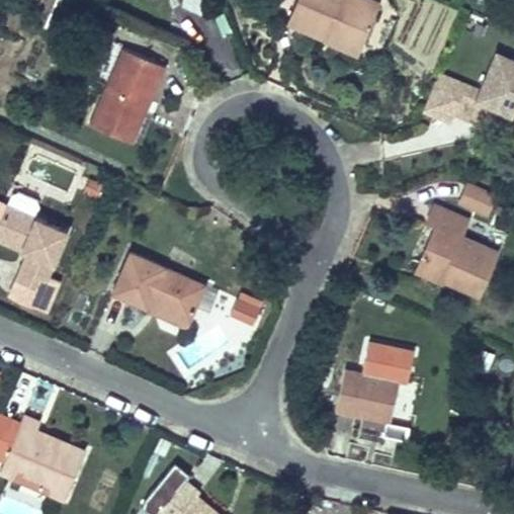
[(360,0),(290,0),(281,21),(318,37),(323,29),(358,45),(375,6),(360,0)]
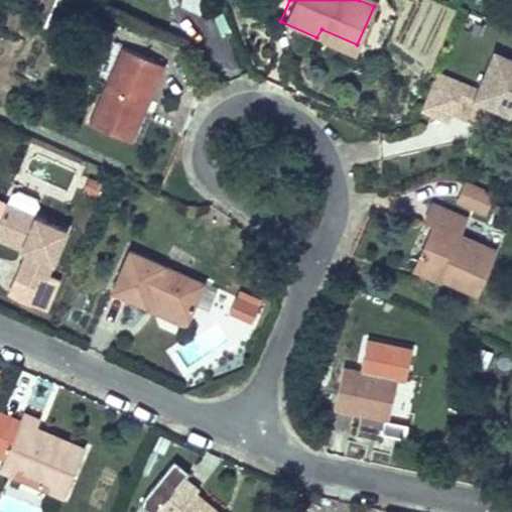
[(316,37),(353,54),(357,44),(322,29),(316,37)]
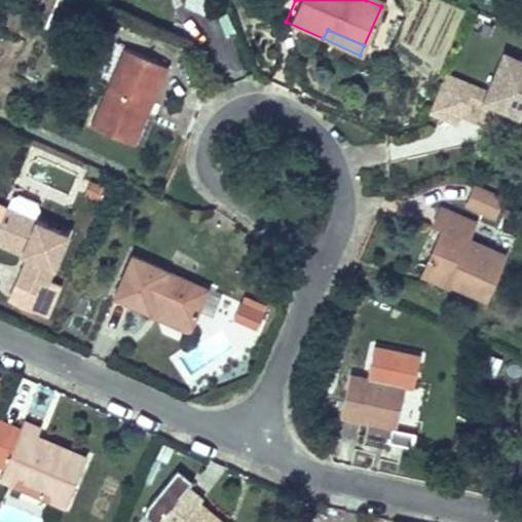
[(145,102),(152,105),(168,70),(124,50),(88,126),(126,144),(145,102)]
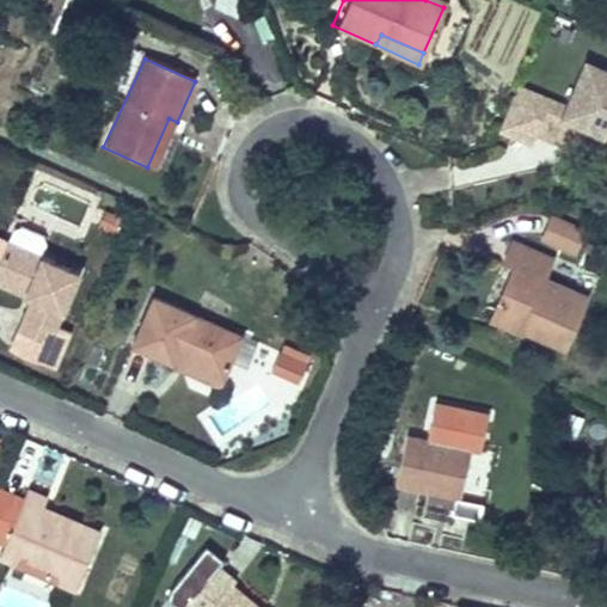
[(606,126),(606,71),(584,61),(565,104),(560,114),(587,126),(604,133),(606,126)]
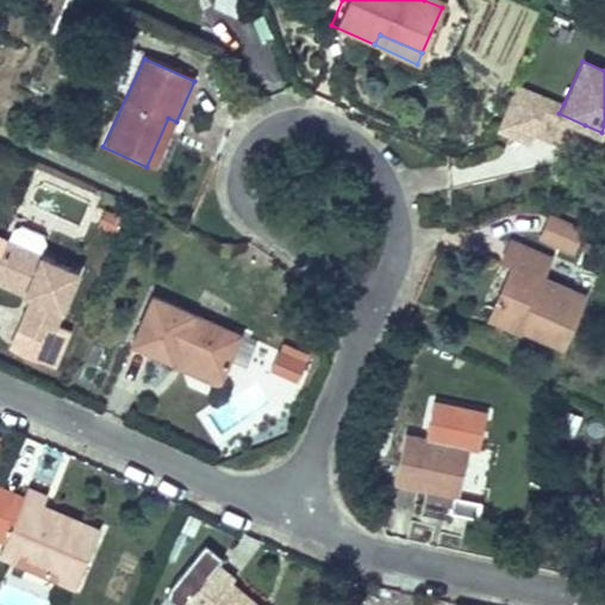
[(535,131),(548,98),(516,83),(497,126),(530,141),(535,131)]
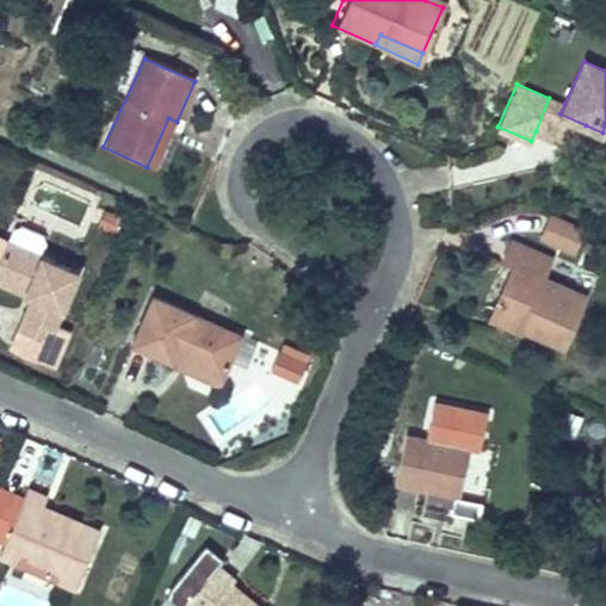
[(575,148),(586,125),(560,113),(564,104),(549,98),(536,131),(575,148)]
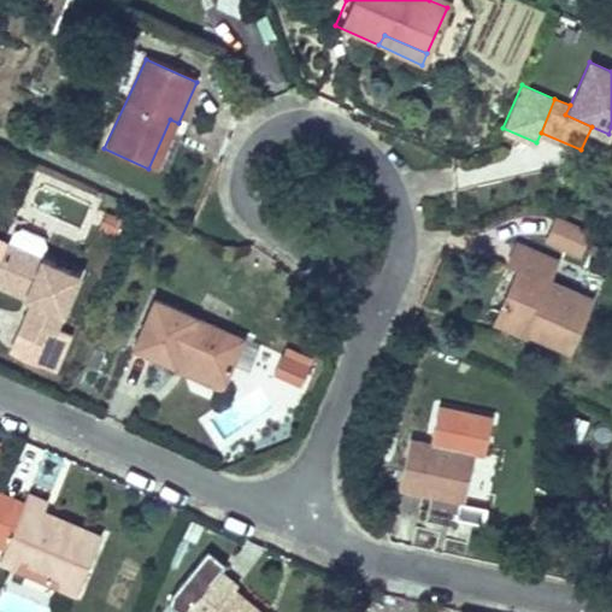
[(148,169),(158,172),(178,123),(170,119),(148,169)]
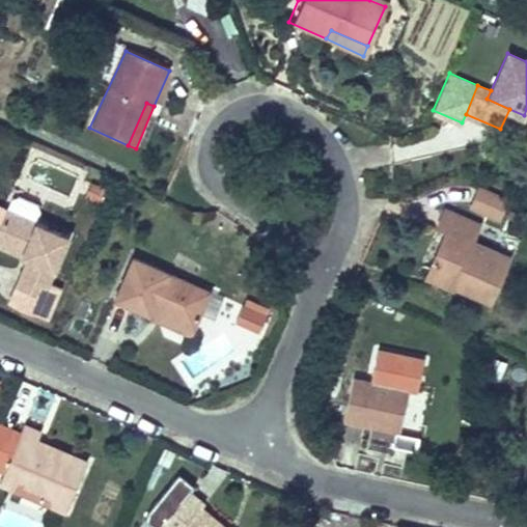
[(479,187),(470,205),(496,218),(505,198),(479,187)]
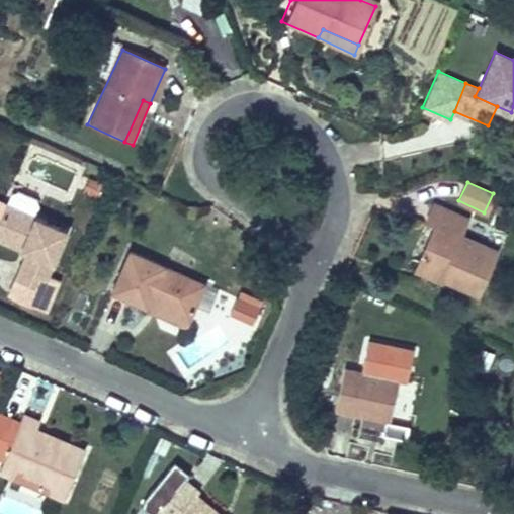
[(434,225),(417,262),(444,274),(442,277),(479,293),(497,252),(459,236),(467,220),(433,204),(425,221),(434,225)]
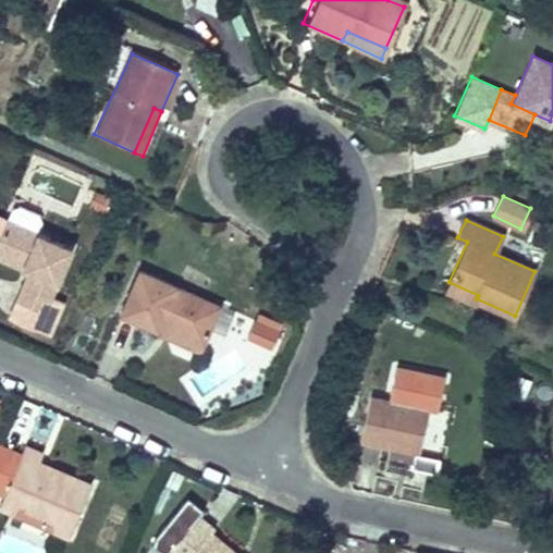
[(0,255),(22,267),(19,273),(24,277),(11,305),(39,319),(70,255),(3,225),(0,232),(0,255)]
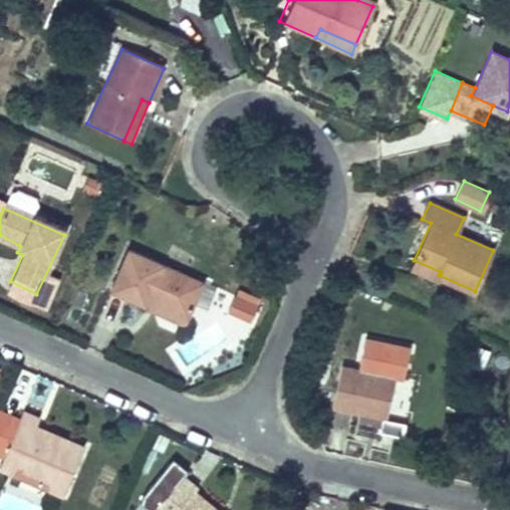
[(0,244),(17,252),(20,246),(0,235),(0,244)]
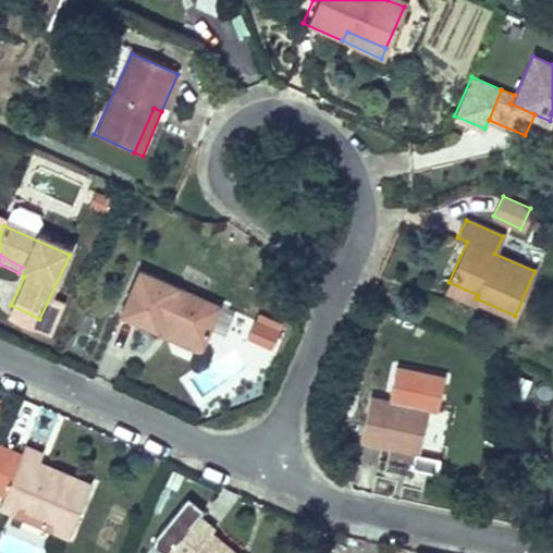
[(120,316),(156,332),(159,327),(205,347),(222,308),(139,272),(120,316)]
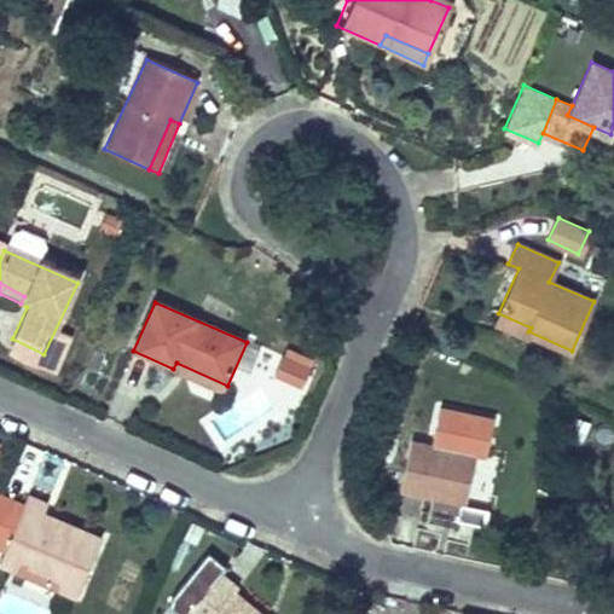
[(494,322),(526,337),(528,331),(531,328),(498,313),(494,322)]
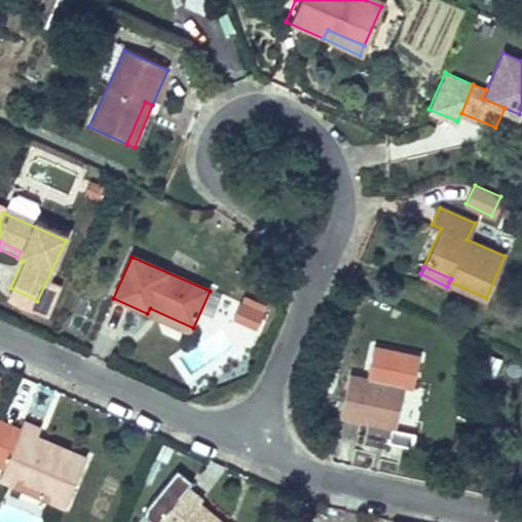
[(257,330),(261,312),(236,306),(232,325),(257,330)]
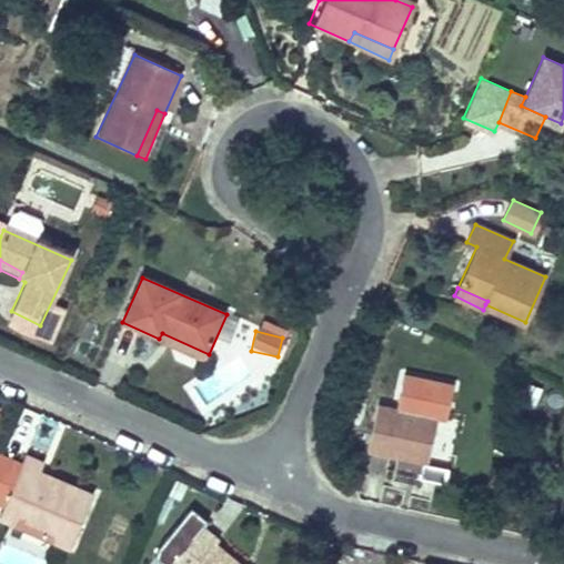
[(209,354),(162,333),(159,339),(158,342),(204,364),(209,354)]
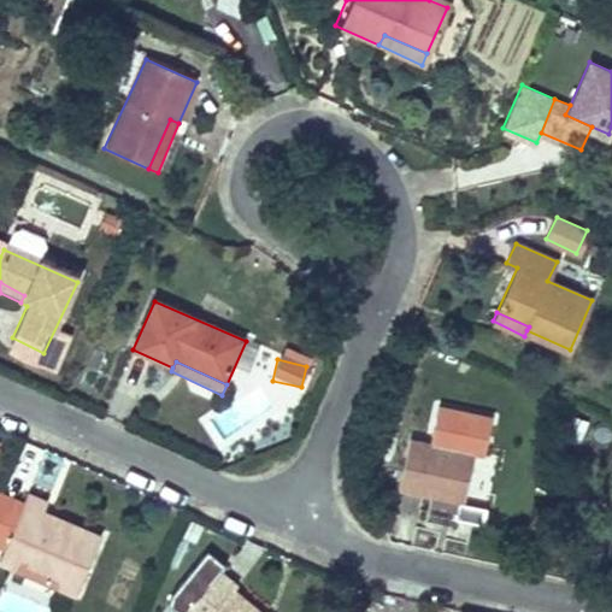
[(409,440),(398,492),(464,506),(476,455),(409,440)]
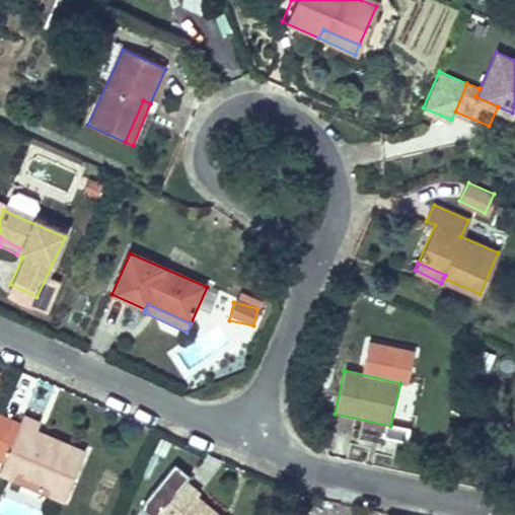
[(0,476),(60,501),(81,449),(15,423),(0,459),(0,476)]
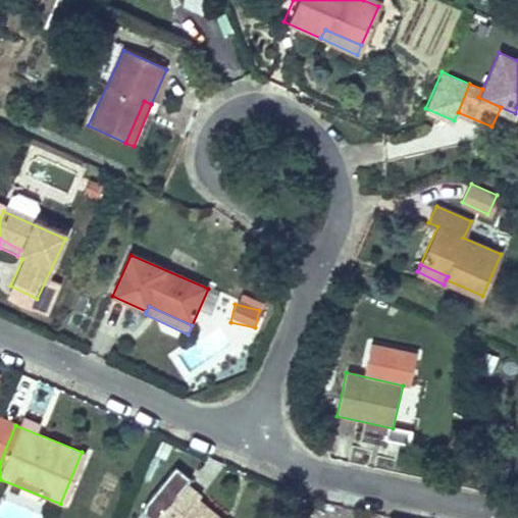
[(213,517),(198,504),(201,500),(184,487),(161,514),(165,517),(213,517)]
